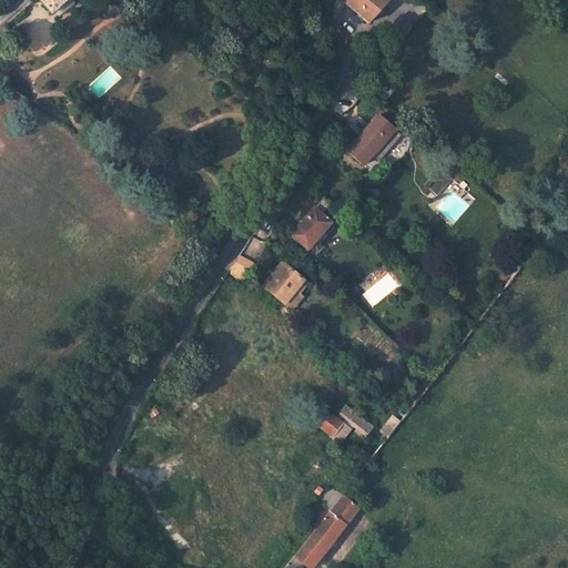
[(39,0),(51,14),(54,12),(68,0),(39,0)]
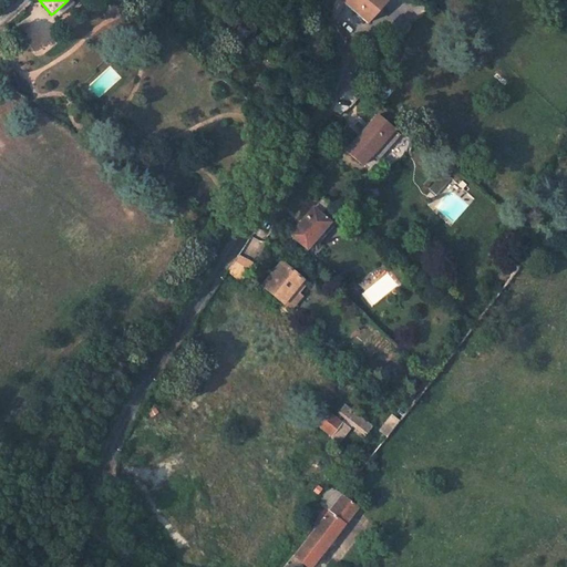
[(68,0),(54,12),(59,18),(74,4),(70,0),(68,0)]
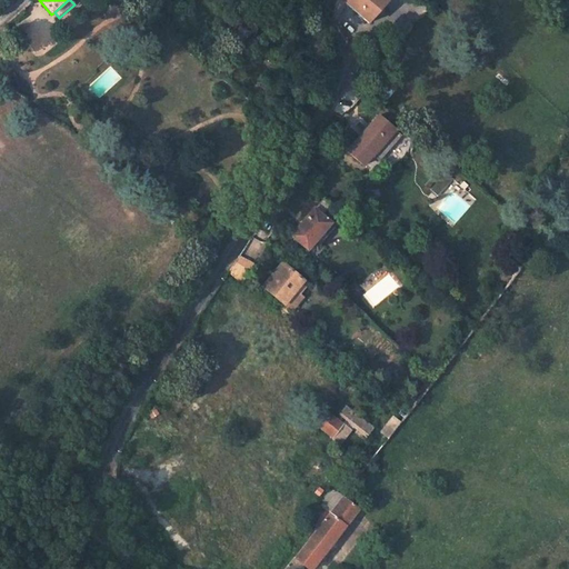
[(340,0),(370,25),(390,0),(389,0),(340,0)]
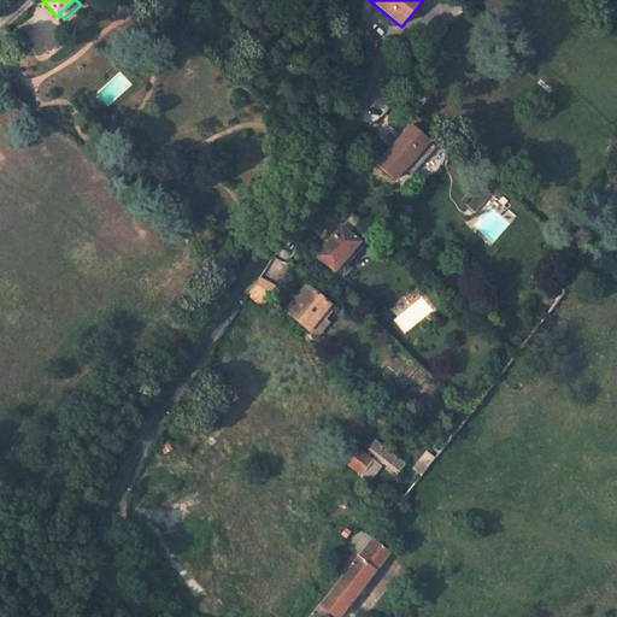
[(0,30),(0,39),(5,42),(7,43),(12,35),(3,29),(0,30)]
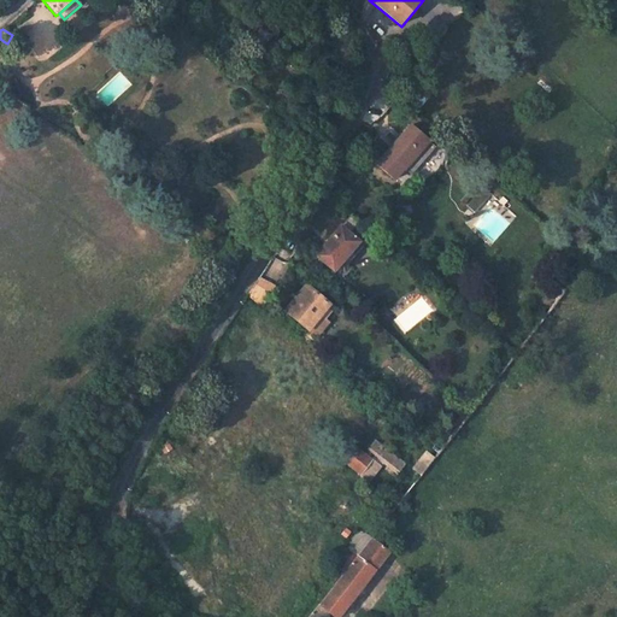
[(380,86),(377,100),(393,106),(400,98),(382,82),(380,86)]
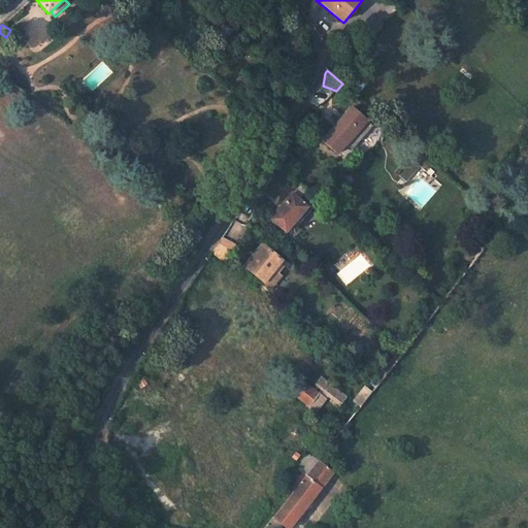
[(350,107),(321,140),(335,153),(343,143),(350,150),(370,125),(350,107)]
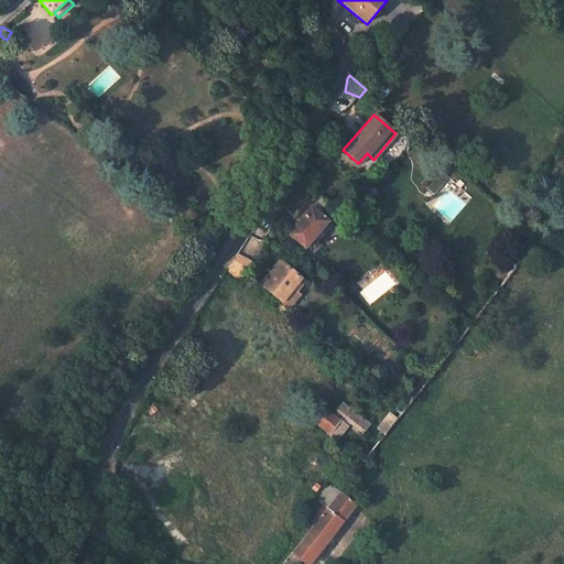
[(432,193),(447,175),(438,167),(423,185),(432,193)]
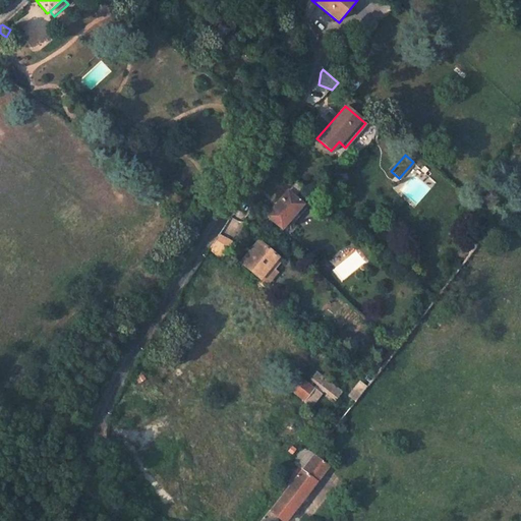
[(268,174),(277,182),(286,171),(277,164),(274,162),(268,174)]
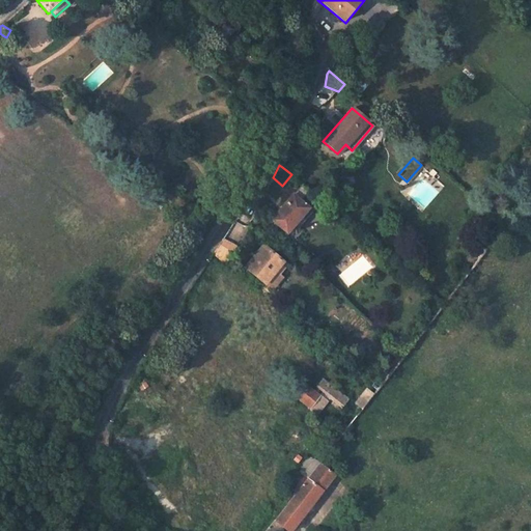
[(271,222),(285,234),(291,227),(296,230),(311,213),(292,197),(271,222)]
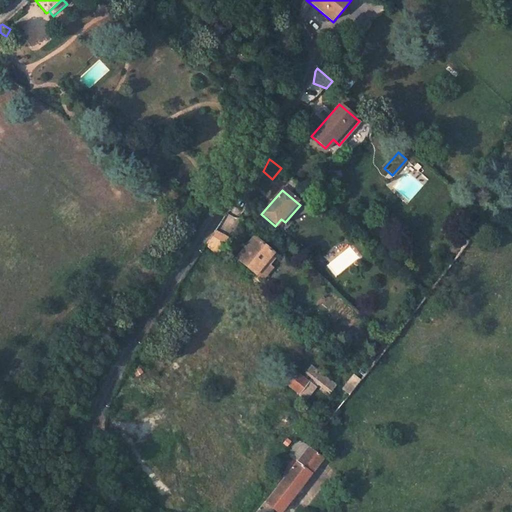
[(228,238),(215,230),(205,245),(217,256),(228,238)]
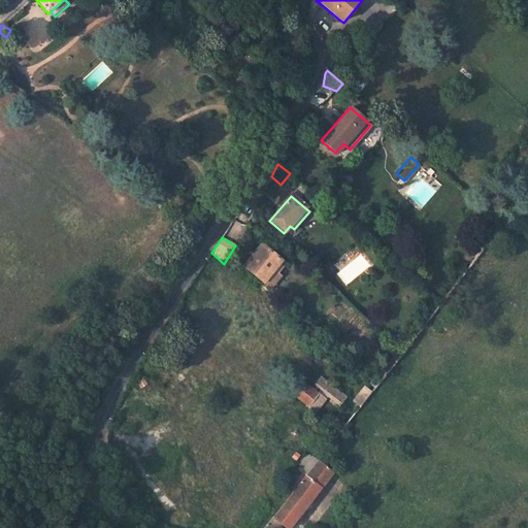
[(262,283),(272,270),(275,273),(284,263),(262,244),(243,266),(262,283)]
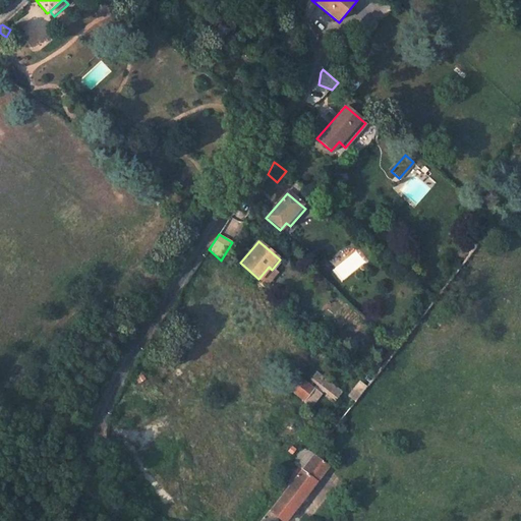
[(266,285),(275,273),(272,270),(269,267),(258,279),(266,285)]
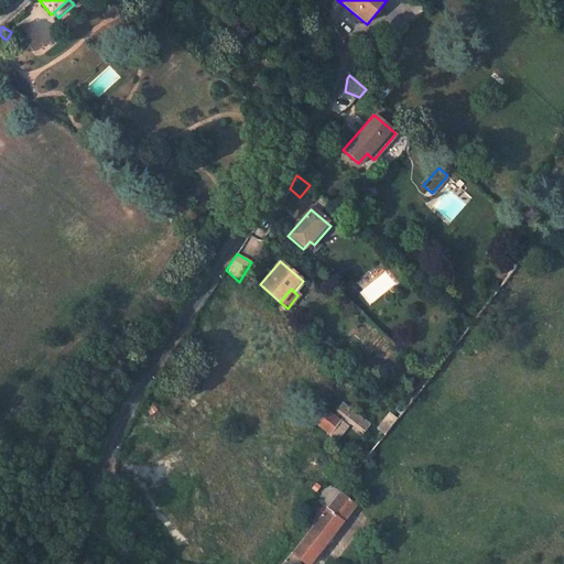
[(315,419),(328,430),(338,416),(326,407),(315,419)]
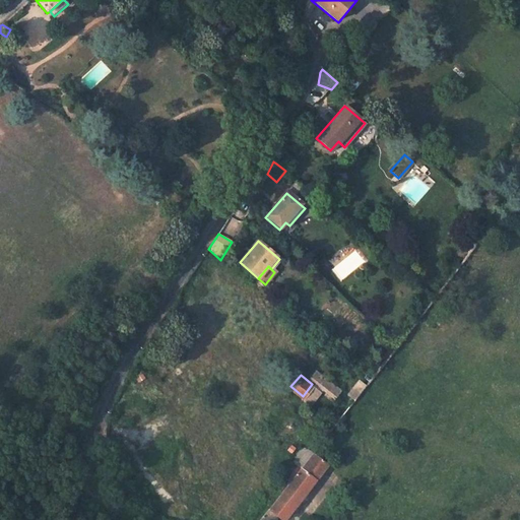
[(353,386),(360,391),(365,385),(359,380),(353,386)]
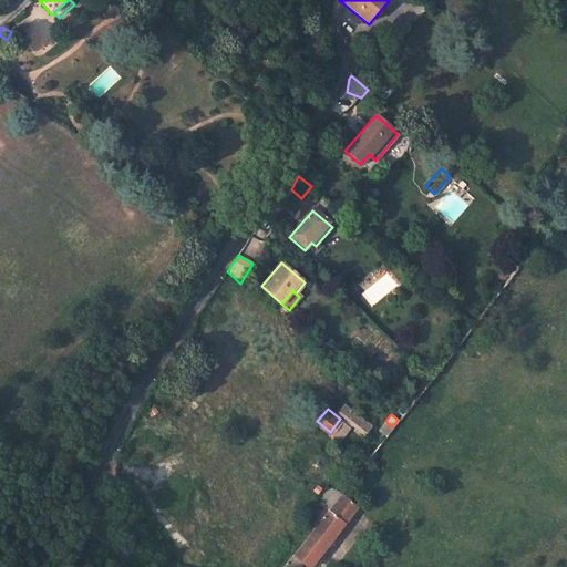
[(378,430),(385,435),(392,426),(385,421),(378,430)]
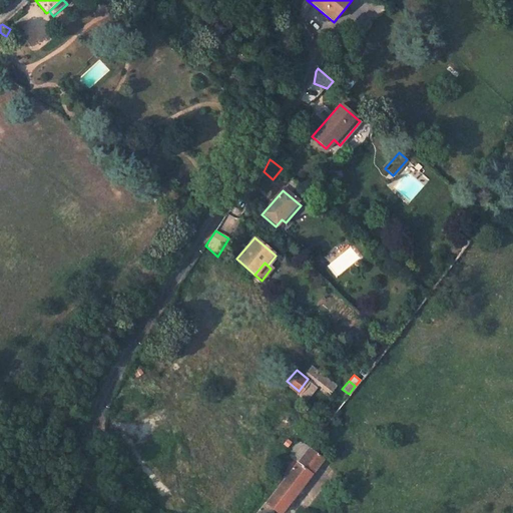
[(335,411),(330,407),(316,425),(321,429),(335,411)]
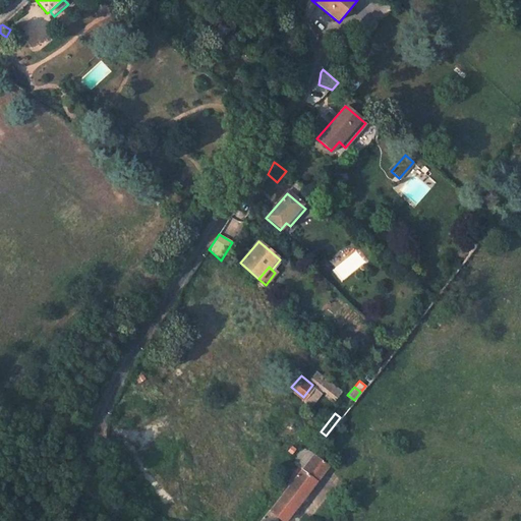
[(270,509),(278,516),(284,520),(285,520),(329,464),(313,454),(302,468),(299,466),(286,484),(289,486),(272,508),(271,508),(270,509)]
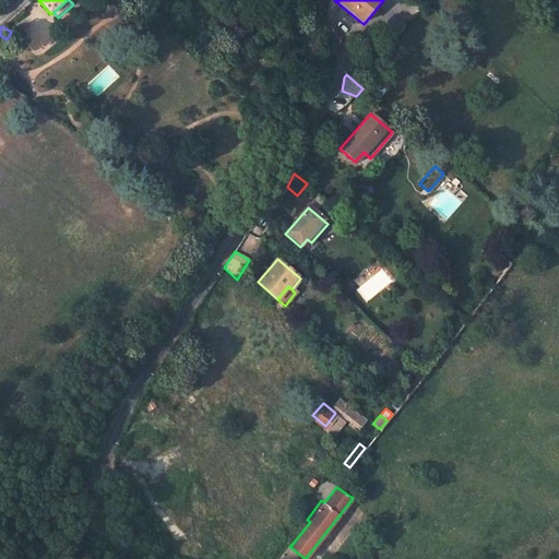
[(294,558),(298,554),(289,546),(280,558),(294,558)]
